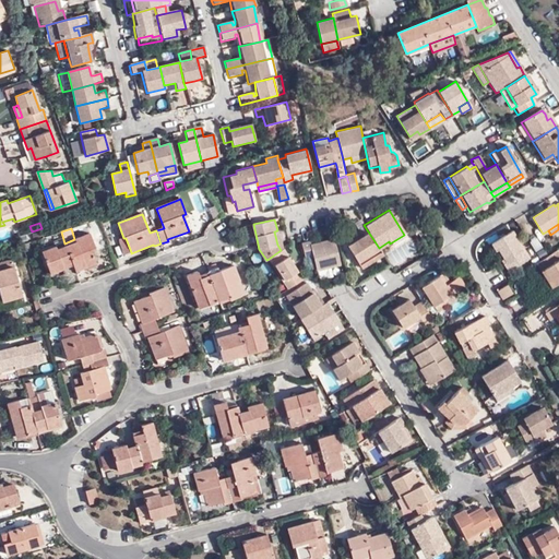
[(511,230),(490,244),(496,251),(498,250),(504,262),(502,263),(507,270),(528,258),(511,230)]
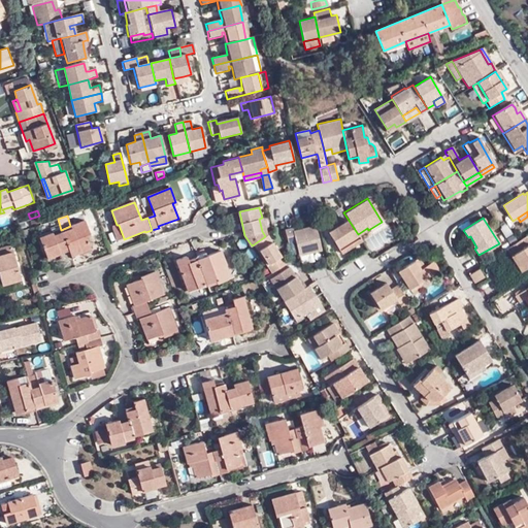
[(340,253),(361,240),(358,234),(348,219),(327,231),(340,253)]
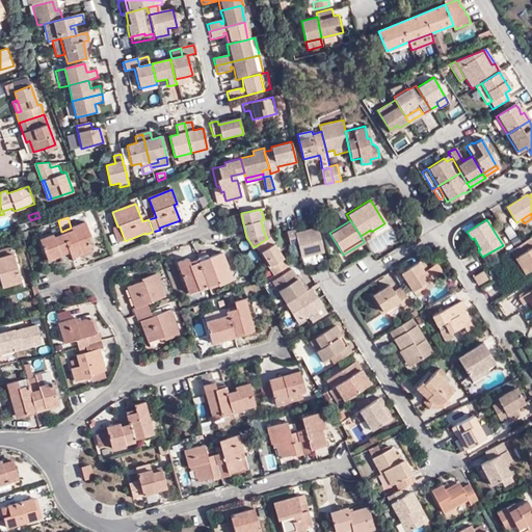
[(85,222),(71,228),(61,232),(68,248),(70,253),(72,259),(90,250),(86,238),(90,237),(85,222)]
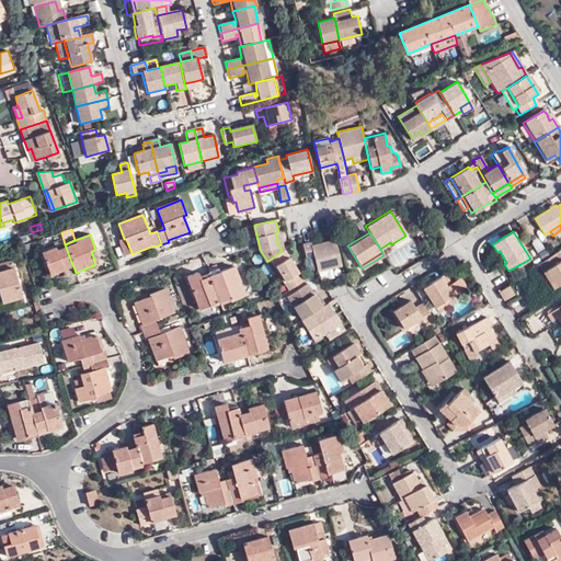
[(126,239),(124,239),(119,241),(125,255),(132,253),(126,239)]
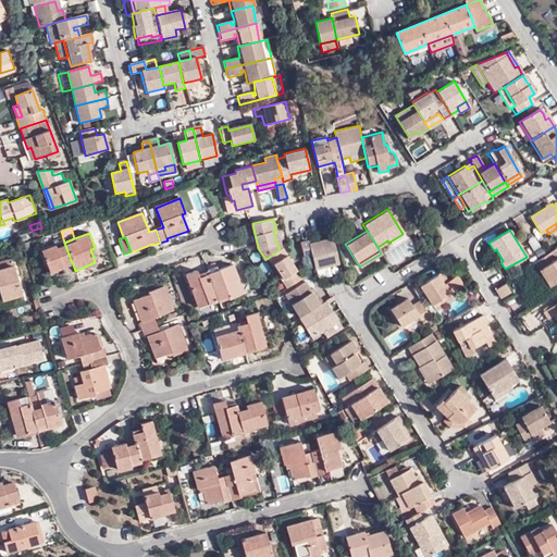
[(316,271),(339,265),(333,239),(310,245),(309,242),(300,244),(304,258),(311,256),(316,271)]
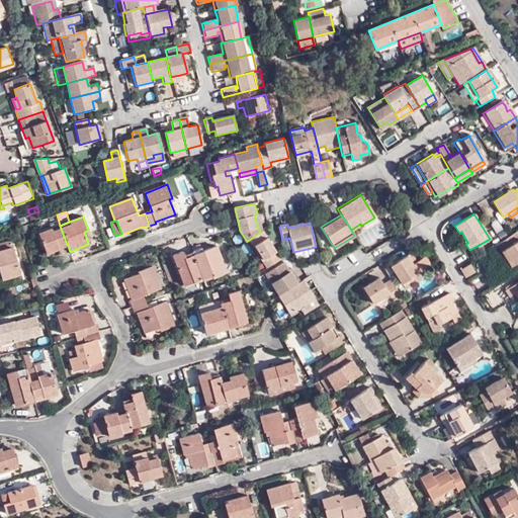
[(66,242),(60,226),(38,234),(46,254),(58,249),(57,246),(66,242)]
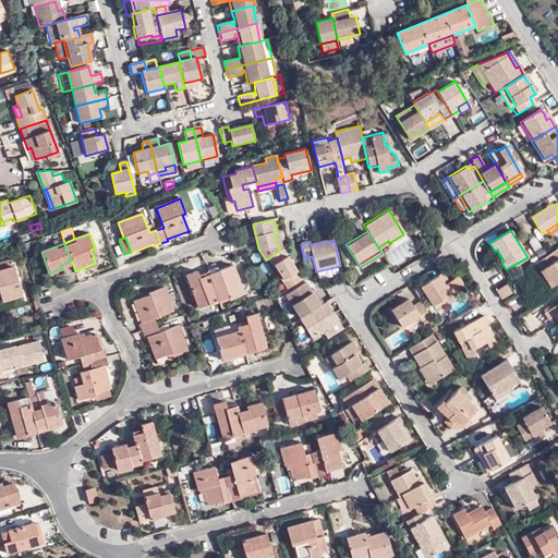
[(268,258),(287,288),(302,279),(292,263),(289,265),(284,257),(287,255),(283,249),(280,250),(268,258)]
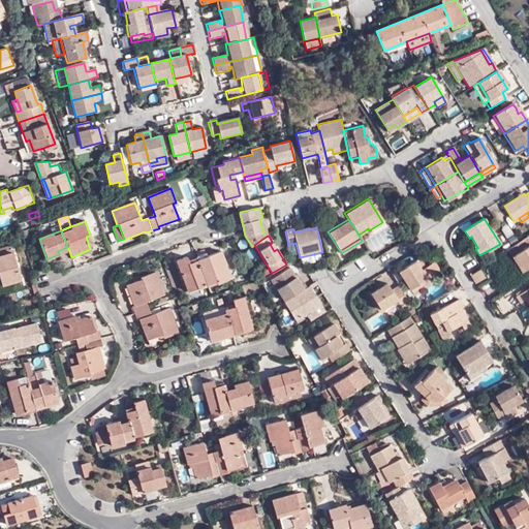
[(528,241),(526,237),(507,249),(511,256),(515,254),(524,270),(528,267),(528,241)]
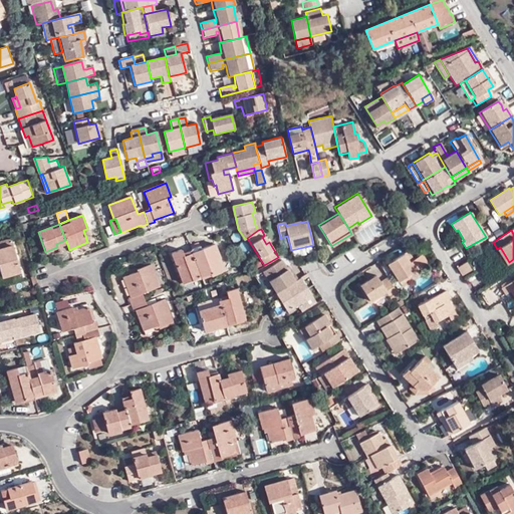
[(0,270),(2,278),(20,273),(11,239),(0,242),(0,270)]
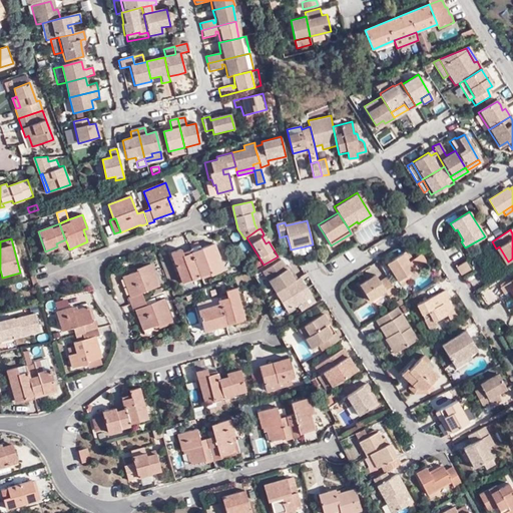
[(60,252),(69,249),(67,243),(57,246),(60,252)]
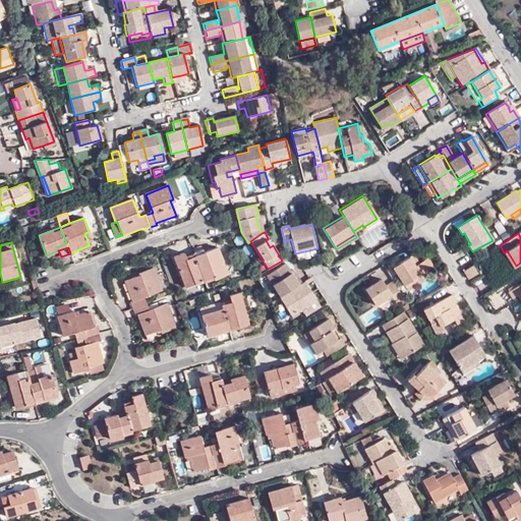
[(194,256),(204,280),(205,283),(225,275),(220,263),(223,262),(218,247),(194,256)]
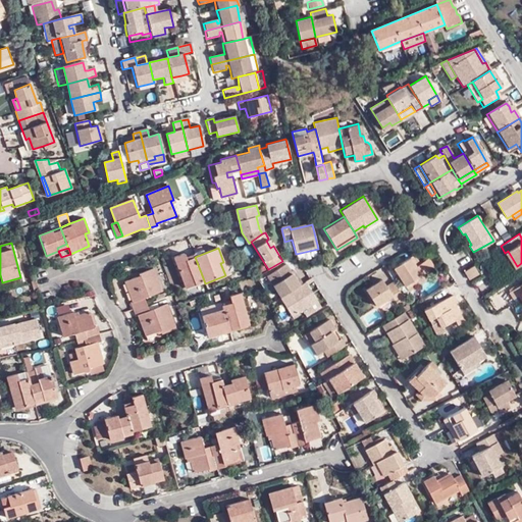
[(508,251),(505,253),(514,268),(517,266),(508,251)]
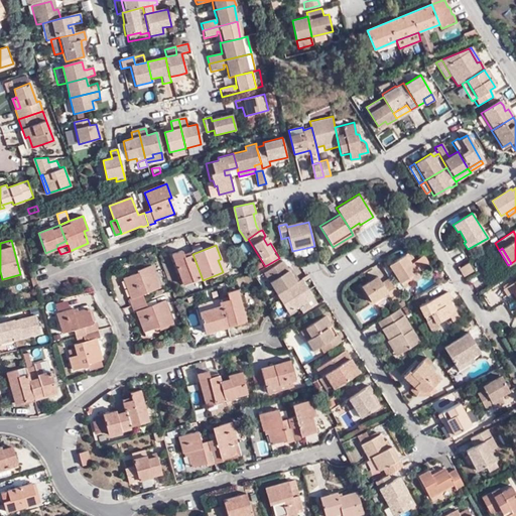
[(183,284),(202,277),(192,254),(191,252),(183,254),(182,251),(172,255),(183,284)]
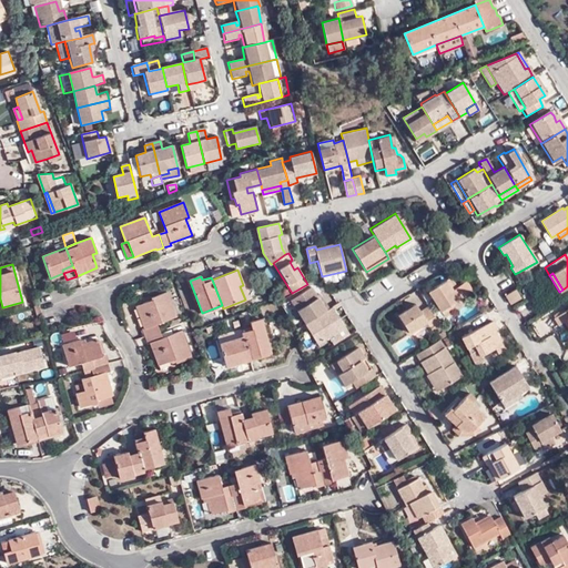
[(440,311),(460,297),(468,293),(463,283),(457,286),(452,291),(450,287),(455,284),(450,277),(428,291),(440,311)]
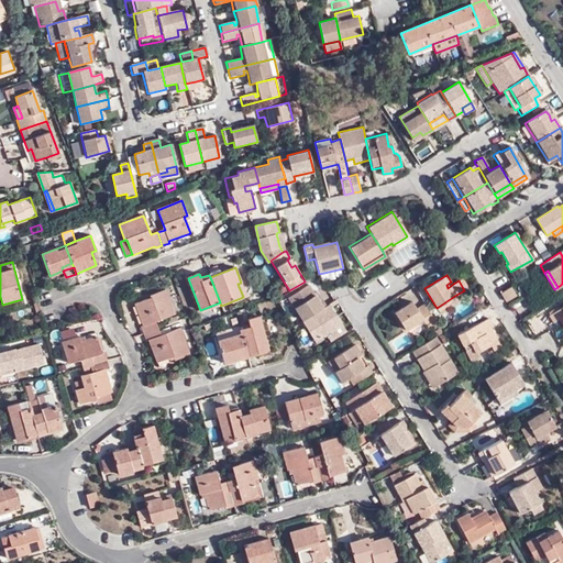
[(459,280),(464,290),(467,288),(462,278),(459,280)]
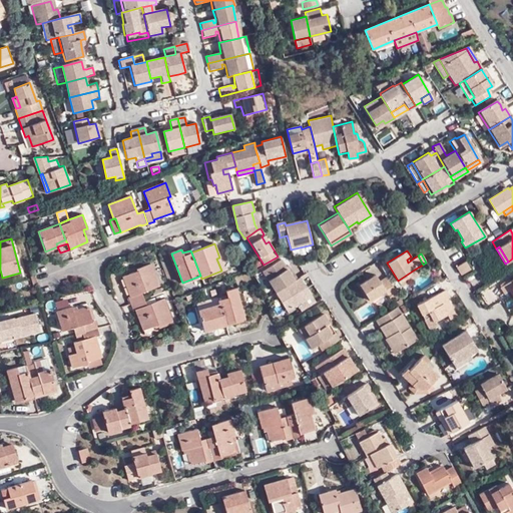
[(216,259),(221,271),(224,270),(219,258),(216,259)]
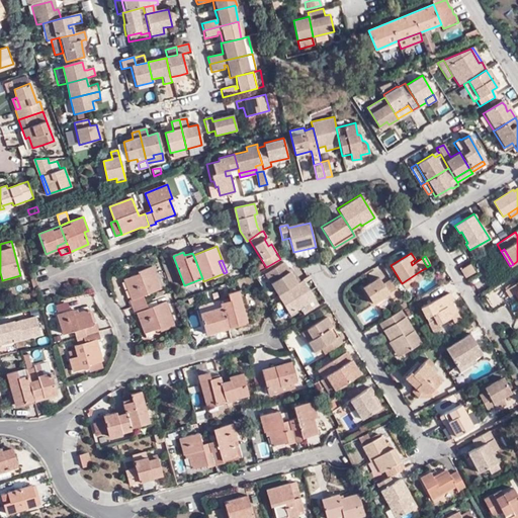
[(265,273),(278,294),(299,281),(295,274),(292,276),(288,269),(283,262),(265,273)]
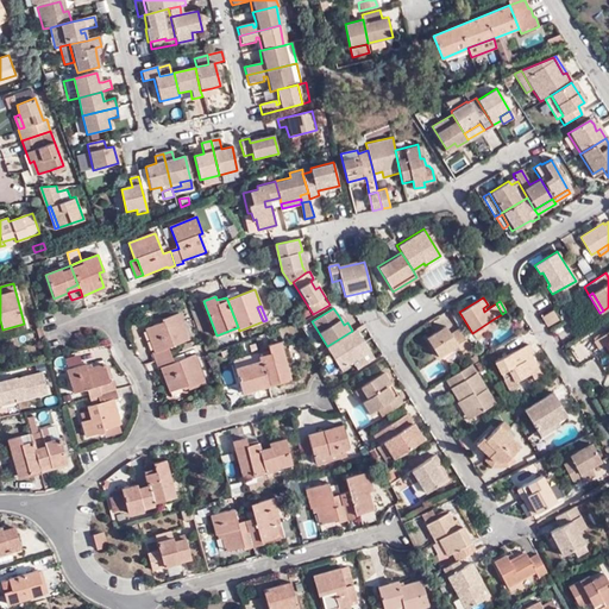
[(552,309),(540,316),(545,326),(557,318),(552,309)]
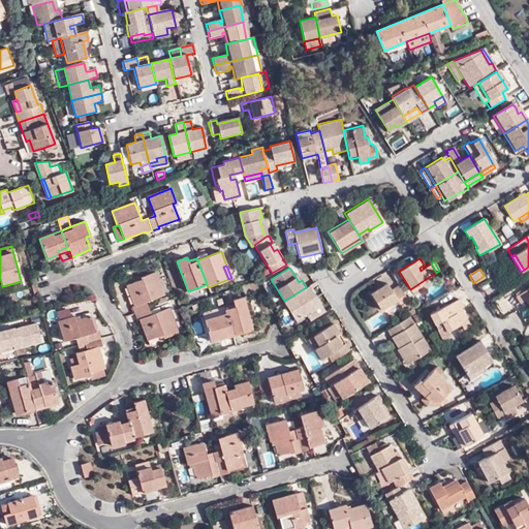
[(155,273),(141,278),(142,280),(126,285),(134,306),(132,307),(137,320),(139,319),(147,340),(162,335),(163,337),(178,331),(169,308),(151,315),(146,303),(164,296),(155,273)]
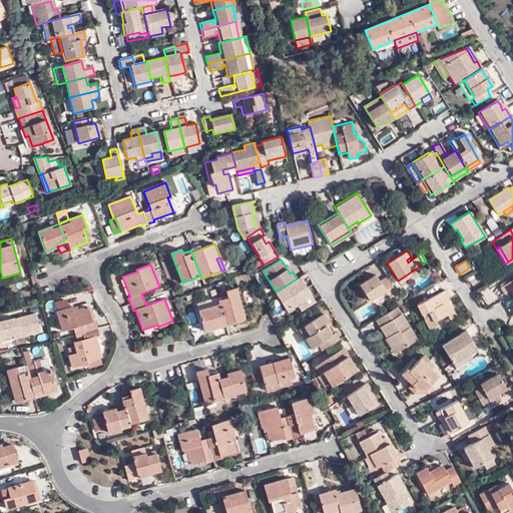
[(419,276),(416,269),(398,281),(402,286),(419,276)]
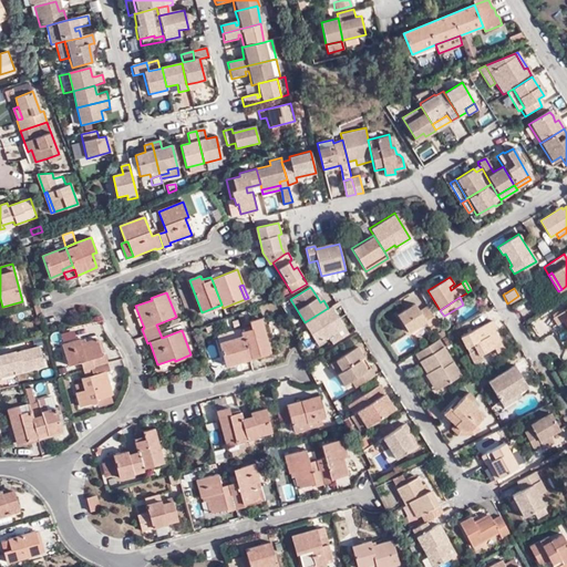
[(439,325),(428,306),(420,310),(414,302),(411,306),(405,309),(398,315),(409,332),(416,327),(425,321),(431,330),(439,325)]
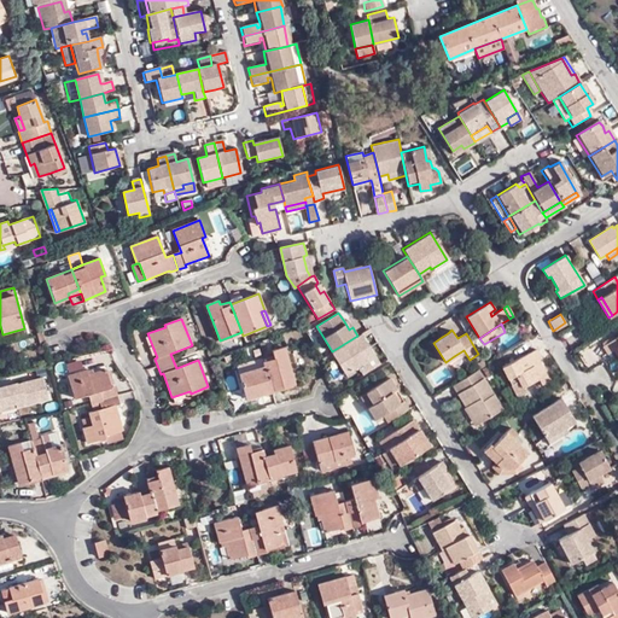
[(46,344),(42,331),(36,333),(40,345),(46,344)]
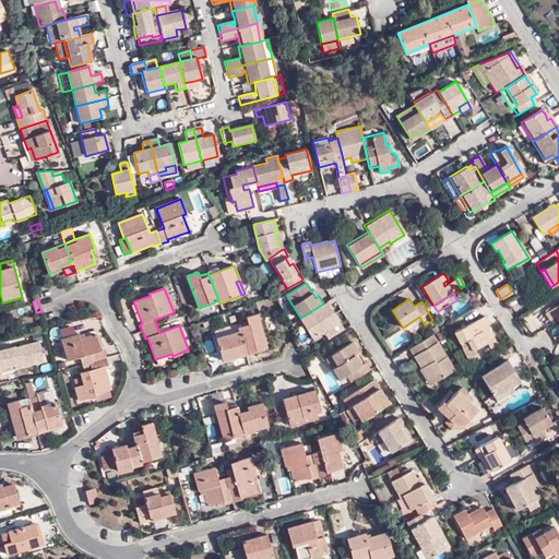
[(323,304),(300,318),(312,339),(340,322),(328,301),(323,304)]
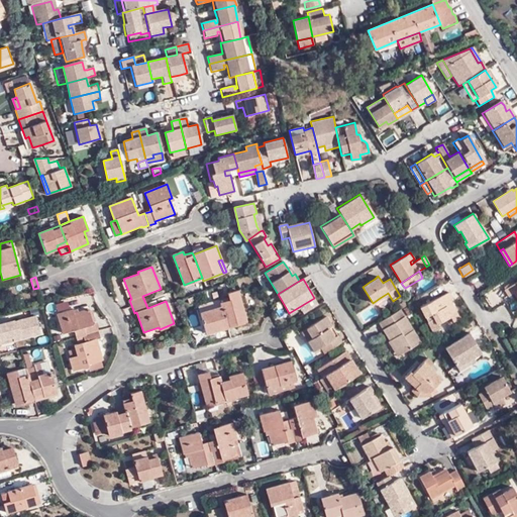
[(516,290),(516,292),(516,280),(504,289),(508,295),(513,292),(516,290)]
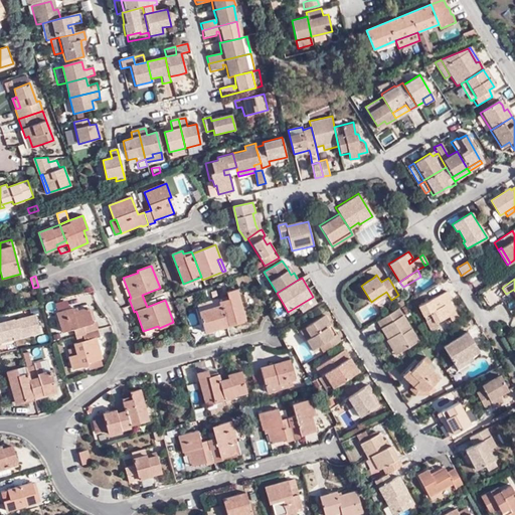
[(225,324),(225,325),(244,319),(237,290),(226,293),(228,299),(220,302),(220,306),(225,324)]
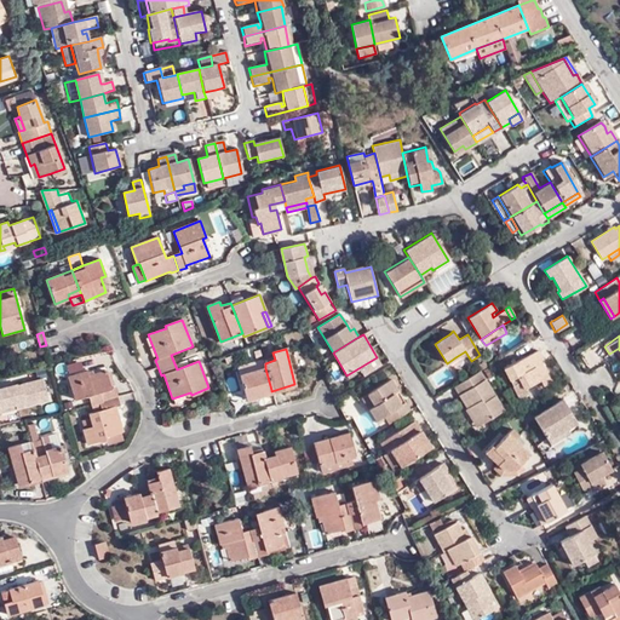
[(551,383),(541,365),(535,368),(533,365),(540,361),(543,360),(538,350),(504,368),(518,399),(528,395),(524,389),(540,382),(544,386),(551,383)]
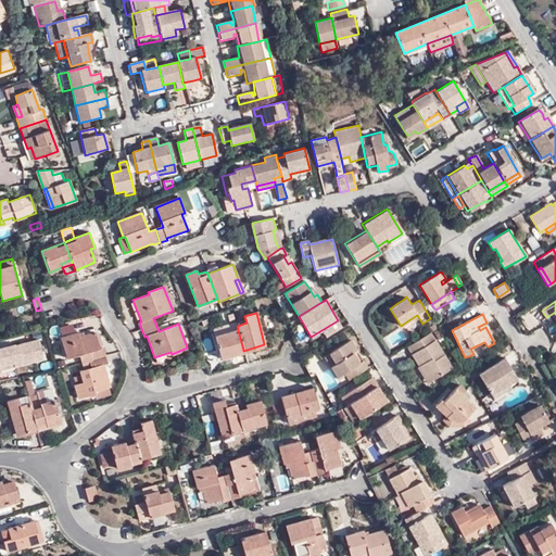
[(414,329),(422,324),(417,315),(408,320),(414,329)]
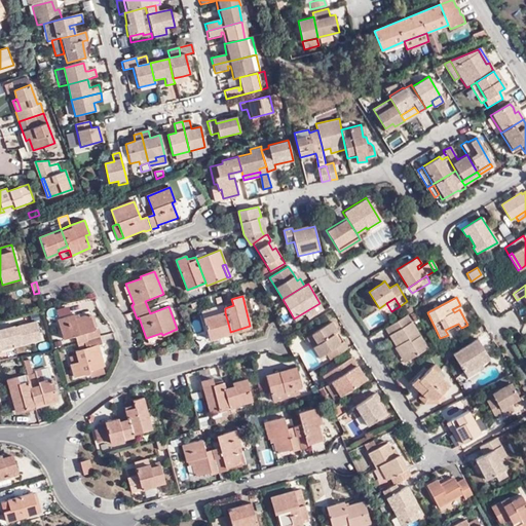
[(225,312),(225,308),(223,305),(201,312),(202,318),(225,312)]
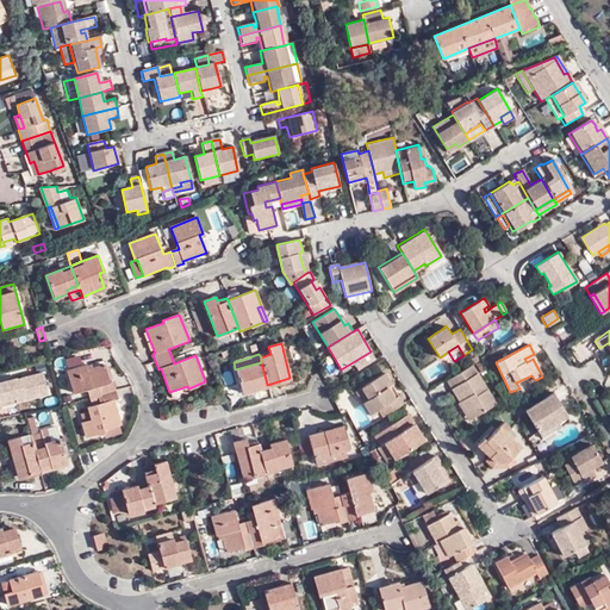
[(81,363),(79,355),(64,359),(67,367),(81,363)]
